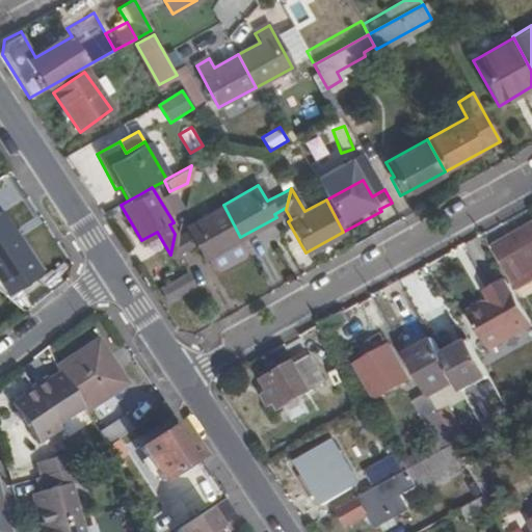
[(203,257),(240,237),(223,205),(184,225),(186,228),(175,234),(170,255),(193,241),(203,257)]
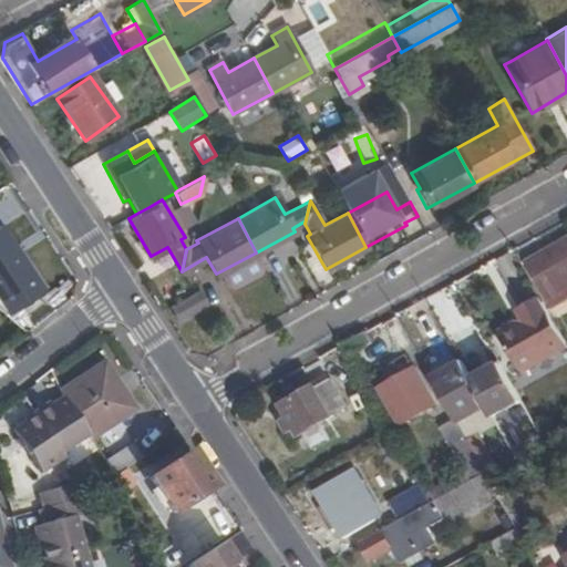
[(4,247),(11,241),(0,225),(0,309),(3,313),(34,291),(4,247)]
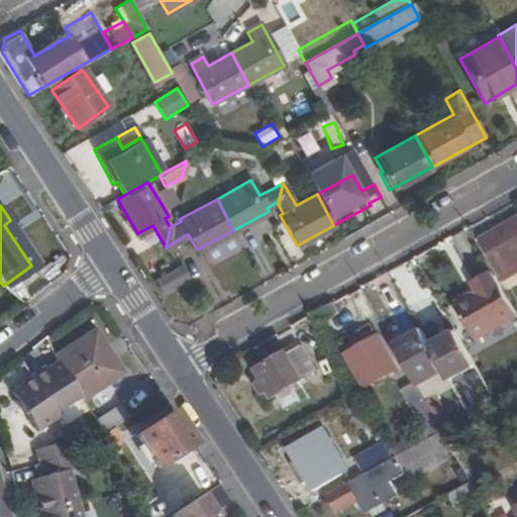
[(37,262),(10,220),(4,225),(31,266),(37,262)]
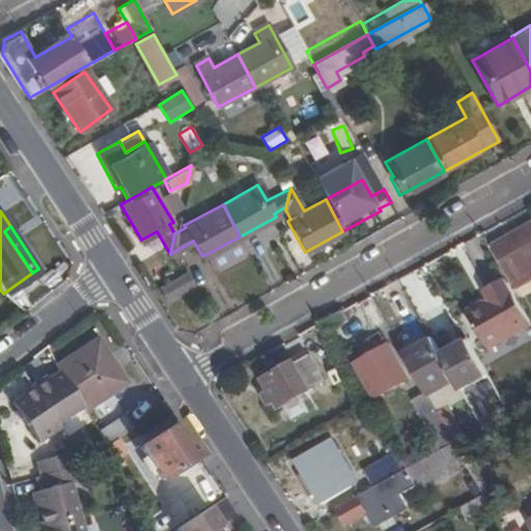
[(530,233),(508,247),(506,242),(494,248),(515,286),(530,278),(530,233)]
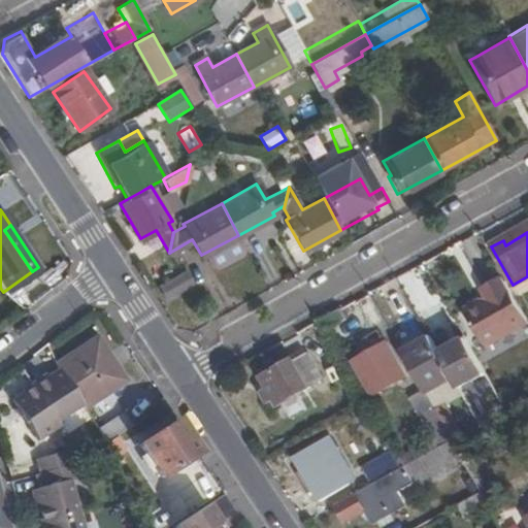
[(186,268),(180,271),(156,285),(164,299),(194,283),(186,268)]
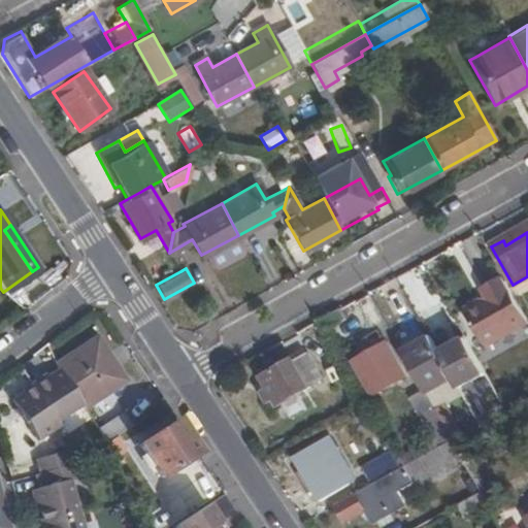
[(485,347),(527,322),(505,281),(482,293),(486,299),(463,312),(485,347)]
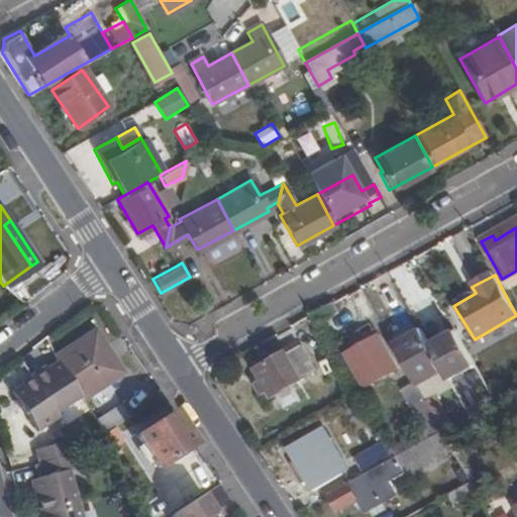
[(419,387),(445,372),(431,347),(417,322),(394,335),(400,347),(398,349),(417,383),(419,387)]
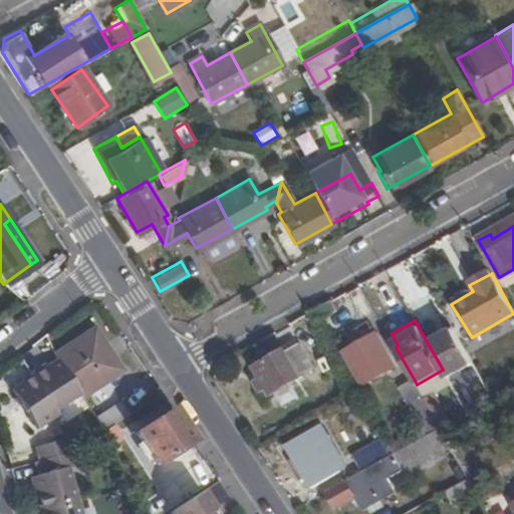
[(346,351),(375,336),(368,324),(339,339),(346,351)]
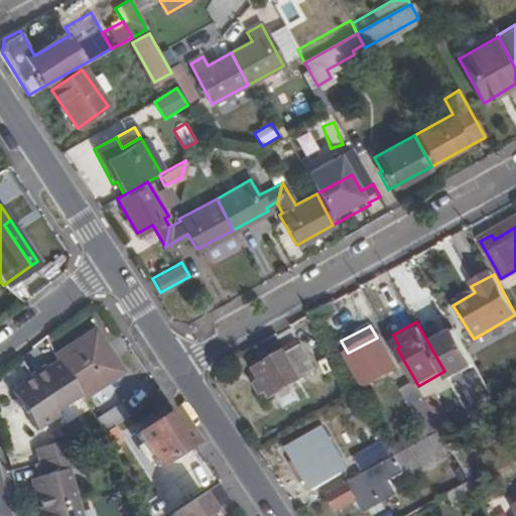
[(95,331),(52,357),(56,363),(79,398),(121,372),(95,331)]
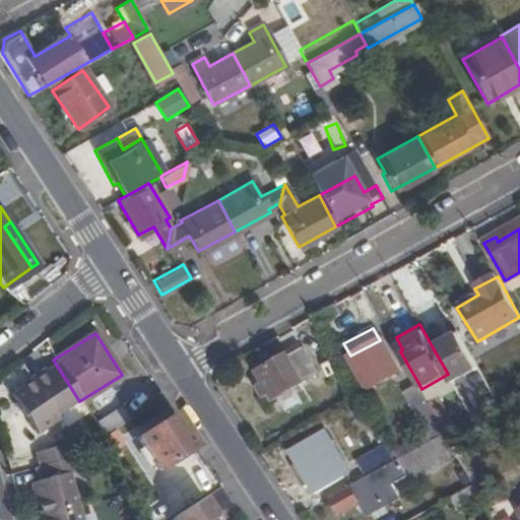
[(453,383),(479,369),(460,334),(434,349),(448,374),(453,383)]
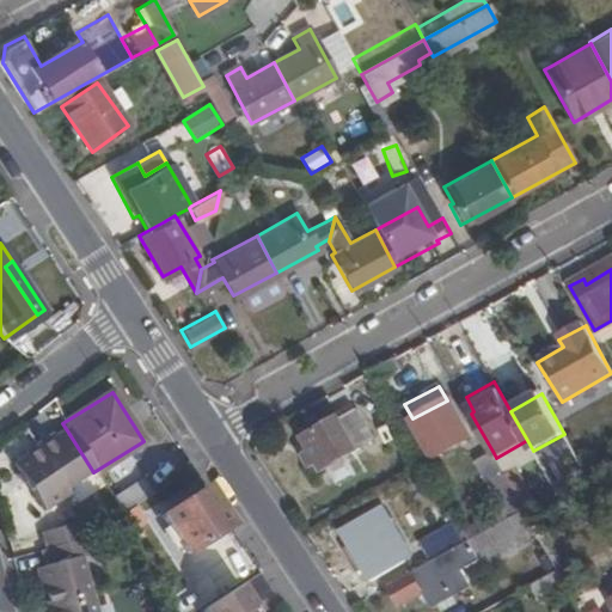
[(447,401),(412,418),(434,459),(469,439),(447,401)]
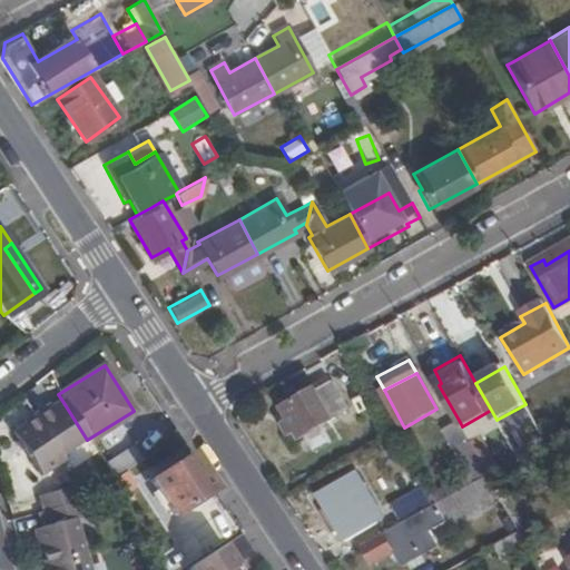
[(285,409),(302,439),(333,422),(332,419),(349,410),(333,382),(285,409)]
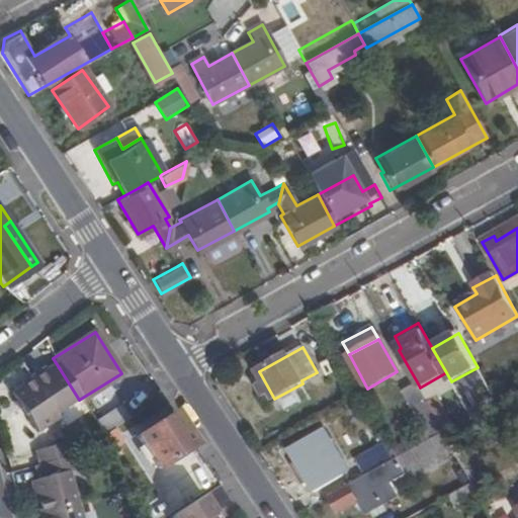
[(79,400),(57,364),(9,395),(35,435),(57,422),(54,417),(79,401),(79,400)]
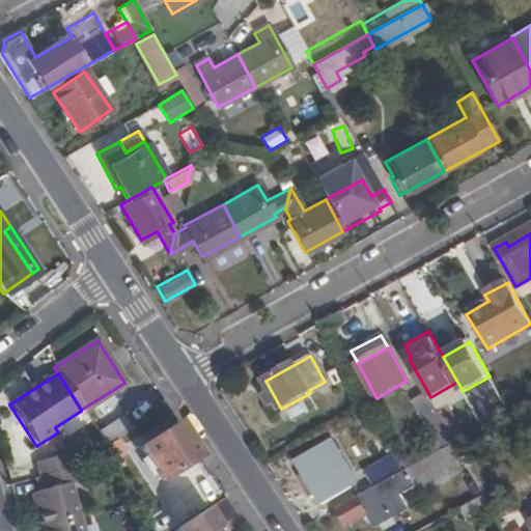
[(447,403),(464,394),(463,391),(457,382),(430,397),(455,440),(464,434),(447,403)]
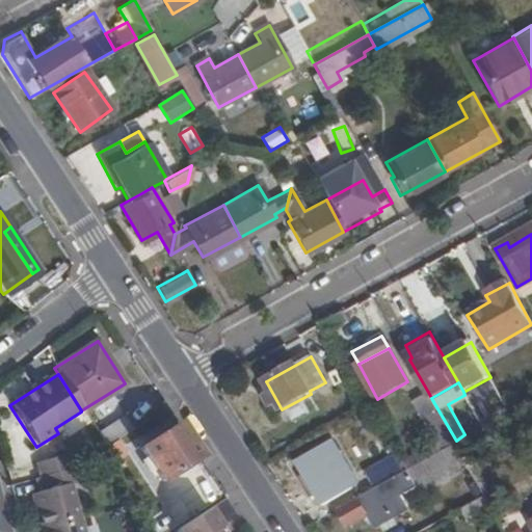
[(481,421),(504,413),(494,386),(472,394),(481,421)]
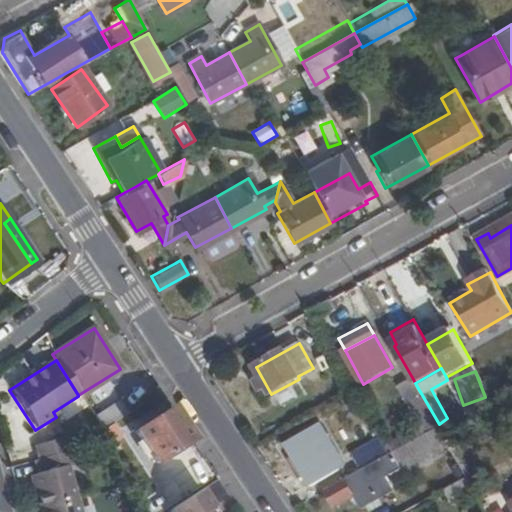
[(119,400),(92,418),(101,432),(128,415),(119,400)]
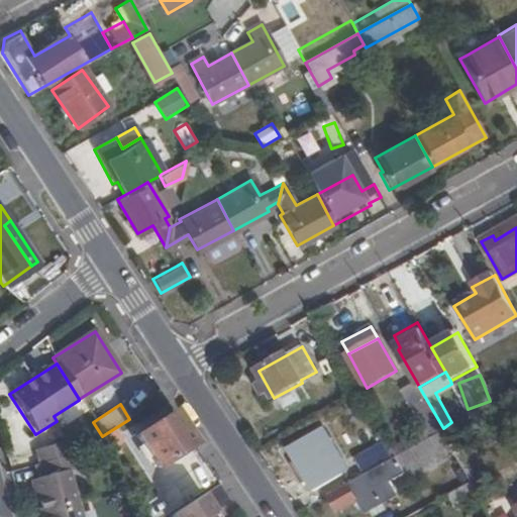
[(164,483),(200,457),(170,412),(132,437),(164,483)]
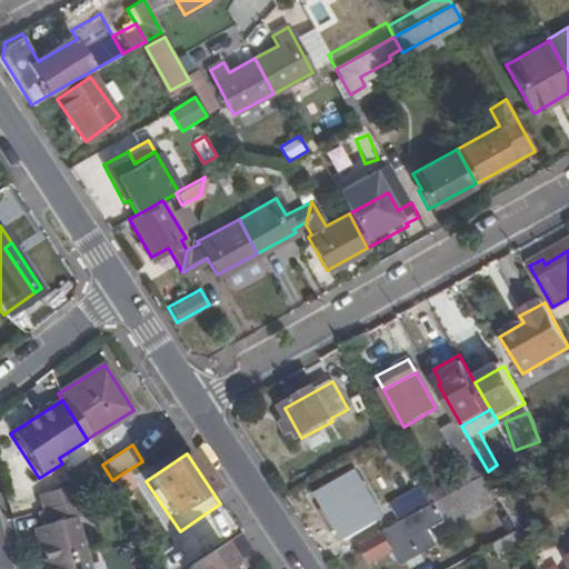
[(475,483),(469,473),(429,495),(435,505),(438,503),(475,483)]
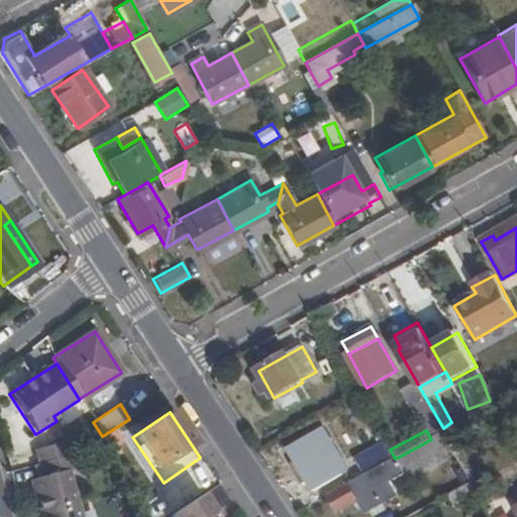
[(410,479),(456,453),(448,437),(444,431),(431,439),(398,457),(406,472),(410,479)]
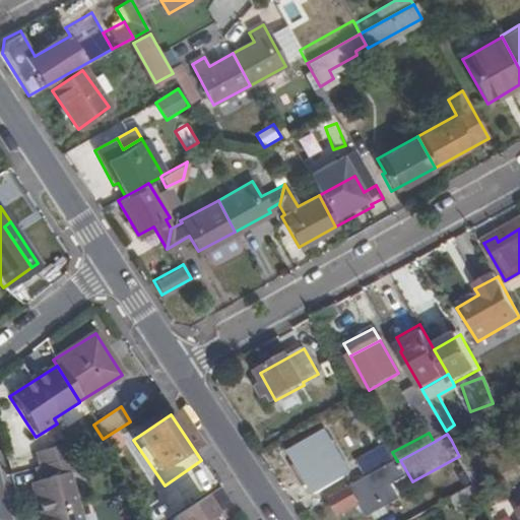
[(311,480),(318,493),(349,474),(325,435),(295,453),(302,464),(297,467),(306,483),(311,480)]
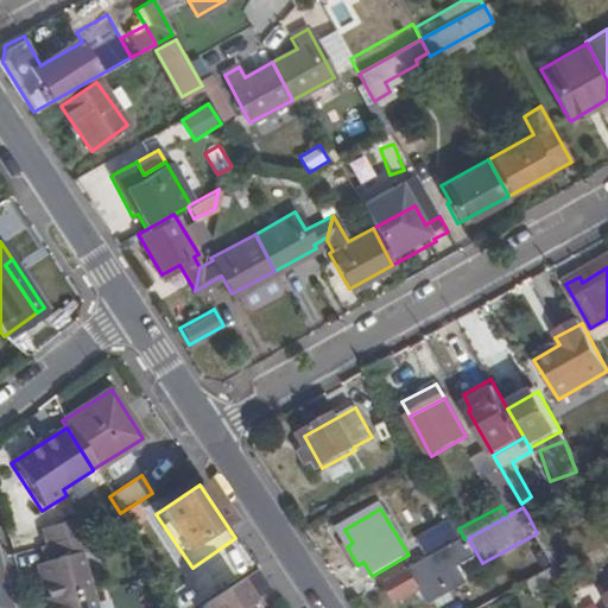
[(425,537),(435,556),(464,539),(458,529),(454,520),(425,537)]
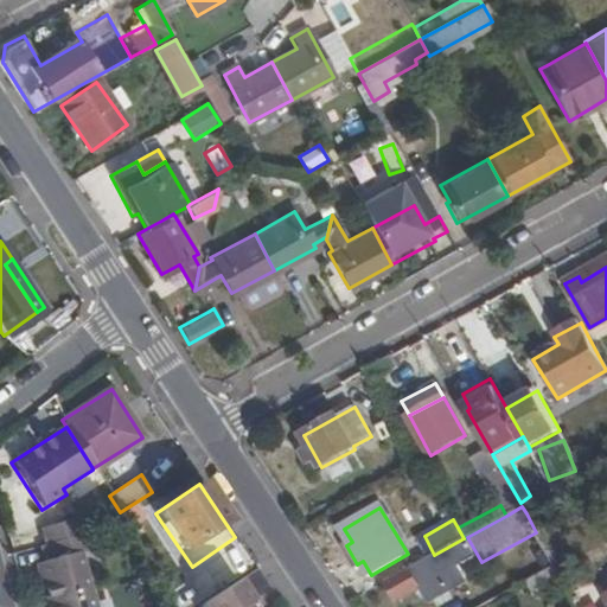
[(38,547),(72,538),(69,523),(34,531),(38,547)]
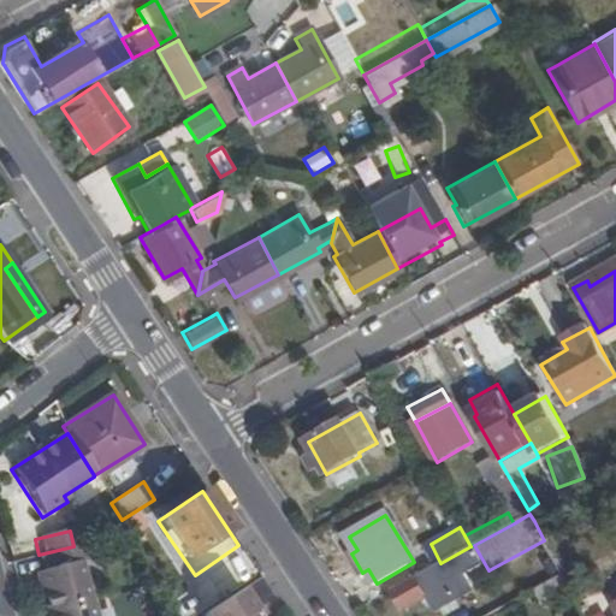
[(484,562),(474,545),(471,546),(440,563),(407,581),(409,586),(386,598),(395,614),(416,602),(424,612),(463,592),(455,578),(484,562)]
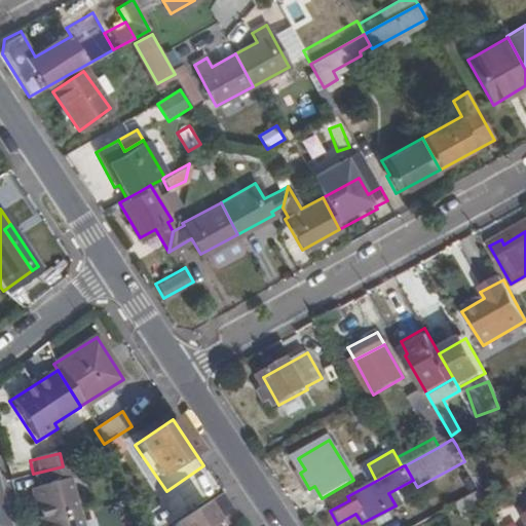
[(80,513),(70,478),(67,479),(63,466),(33,474),(37,487),(33,488),(43,523),(80,513)]
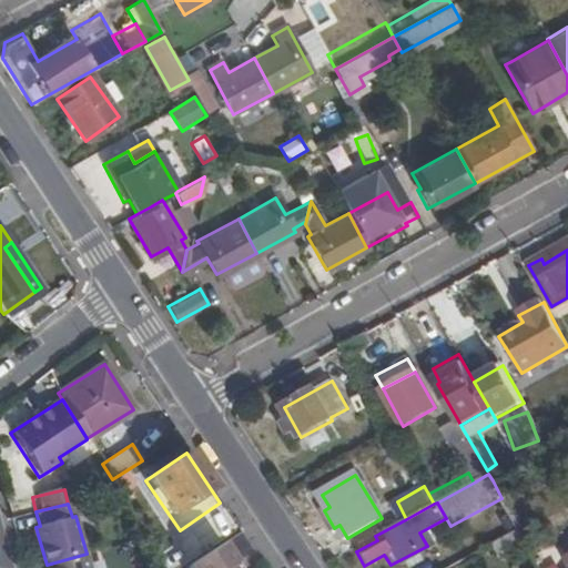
[(504,561),(529,547),(518,528),(493,543),(504,561)]
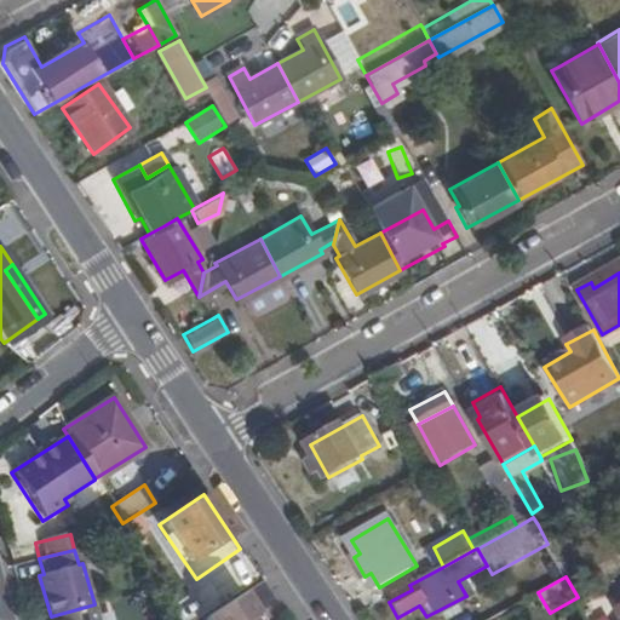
[(242,595),(202,619),(248,619),(256,616),(242,595)]
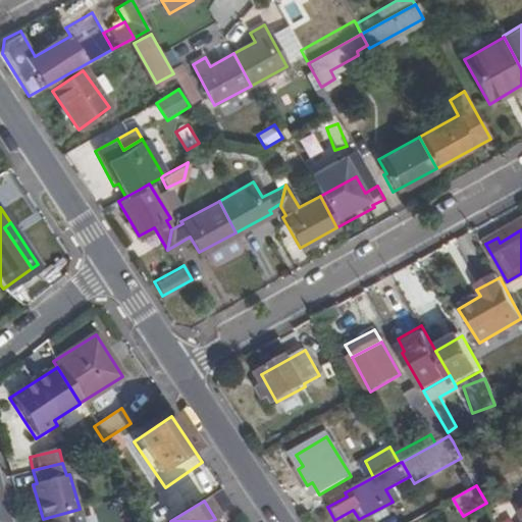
[(83,521),(80,509),(43,519),(43,521),(83,521)]
